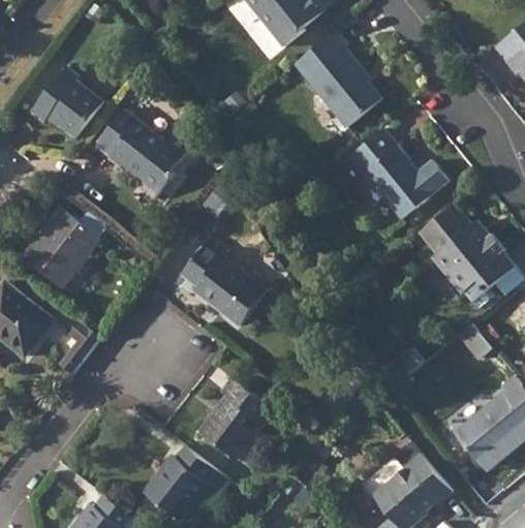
[(246,0),(283,47),(304,30),(300,26),(323,7),(317,0),(246,0)]
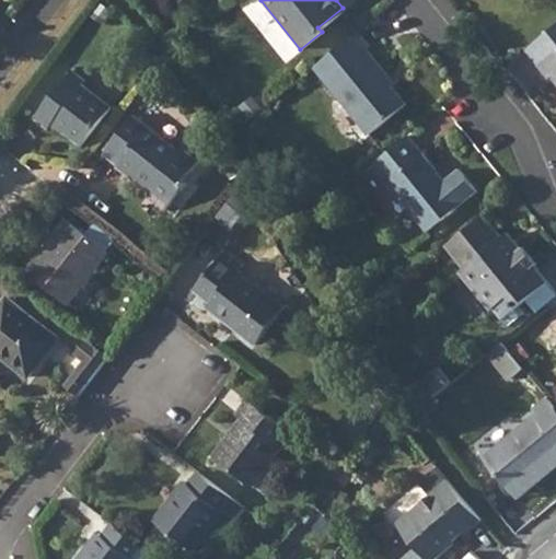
[(355,32),(311,68),(363,135),(403,103),(380,76),(383,73),(363,49),(367,47),(355,32)]
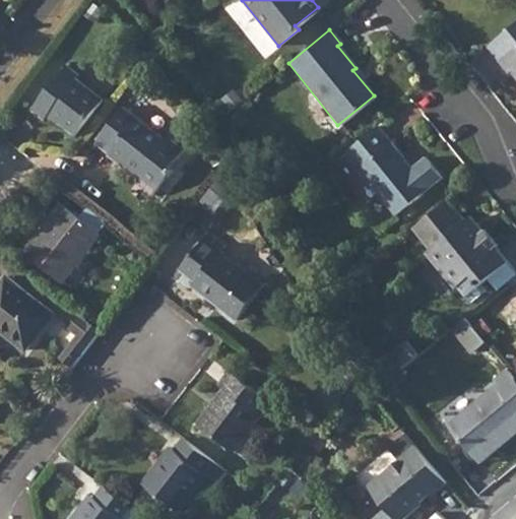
[(515,45),(496,61),(506,73),(511,69),(515,74),(515,45)]
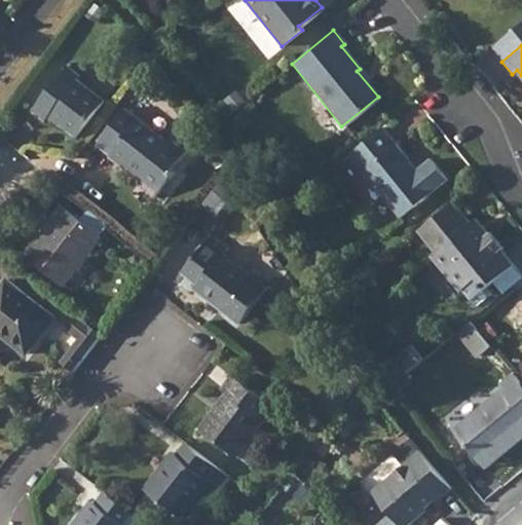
[(47,116),(50,119),(78,86),(73,83),(76,79),(64,68),(31,110),(44,121),(47,116)]
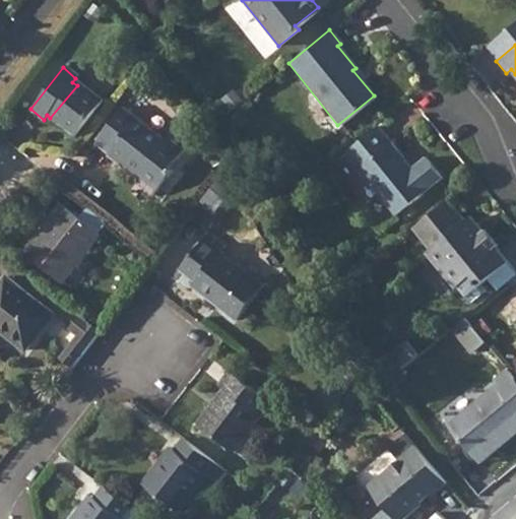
[(77,85),(50,118),(74,135),(100,103),(77,85)]
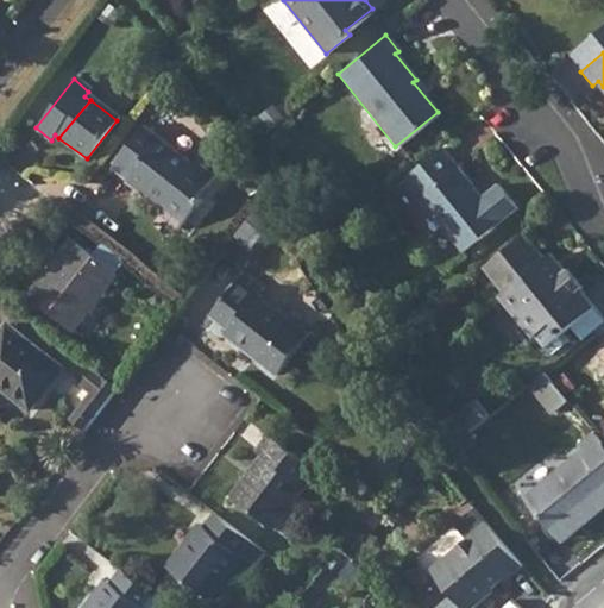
[(144,129),(113,170),(129,181),(131,180),(143,189),(140,192),(182,224),(201,200),(197,198),(218,174),(196,157),(190,164),(144,129)]
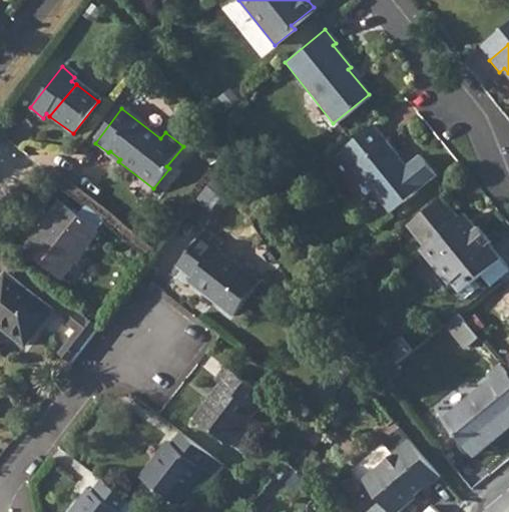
[(370,124),(338,149),(388,211),(433,175),(416,154),(403,165),(370,124)]
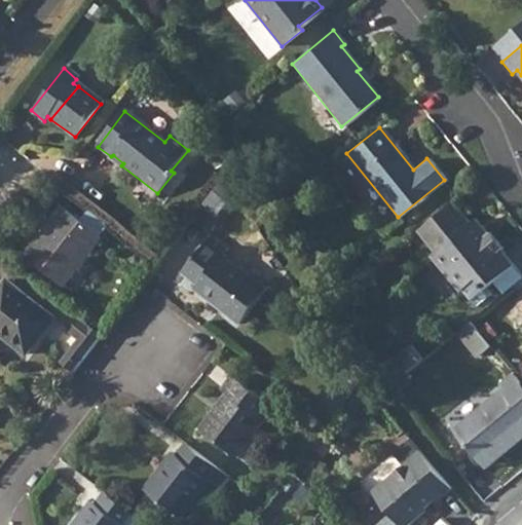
[(229,167),(199,205),(214,217),(238,186),(229,167)]
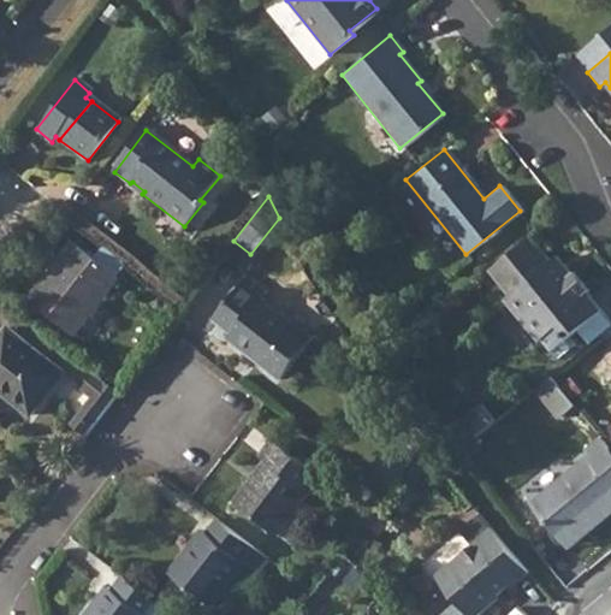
[(528,235),(488,266),(508,290),(504,294),(539,337),(541,335),(556,323),(565,333),(598,308),(582,289),(585,288),(570,271),(569,272),(565,267),(559,273),(528,235)]
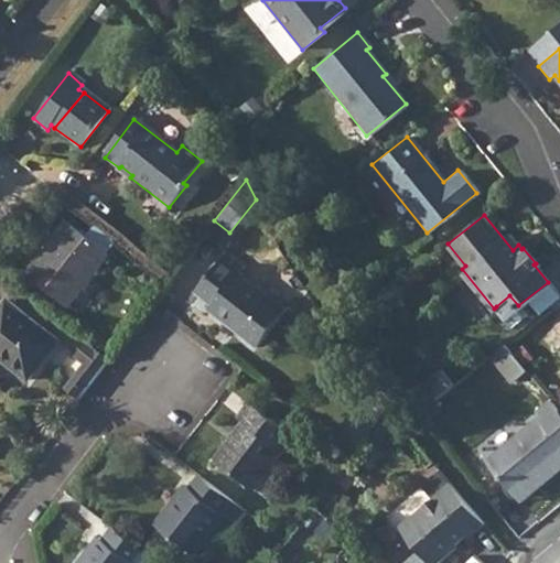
[(85,239),(65,224),(23,275),(66,309),(107,257),(85,239)]
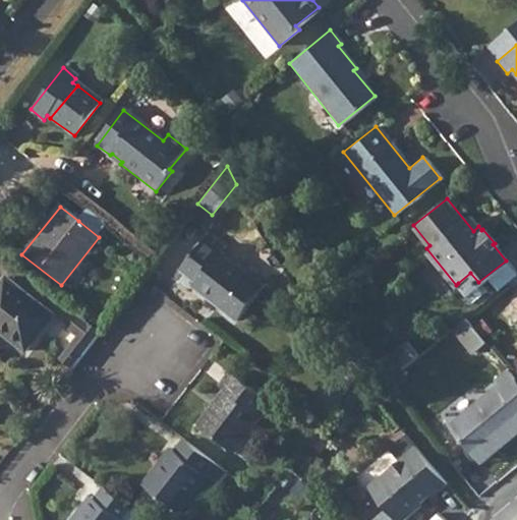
[(78,221),(99,237),(108,224),(88,209),(78,221)]
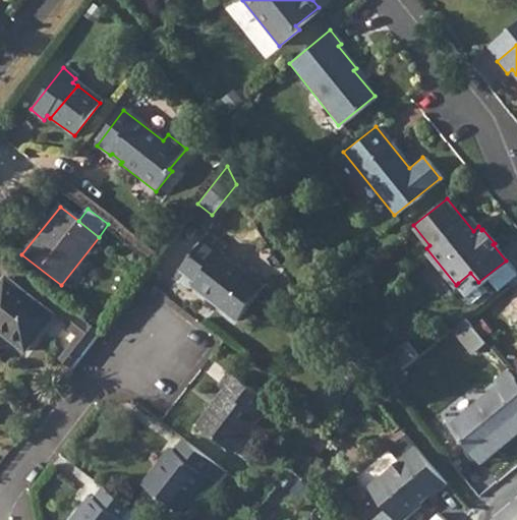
[(207,234),(178,272),(194,283),(191,288),(235,322),(262,287),(218,252),(222,247),(207,234)]
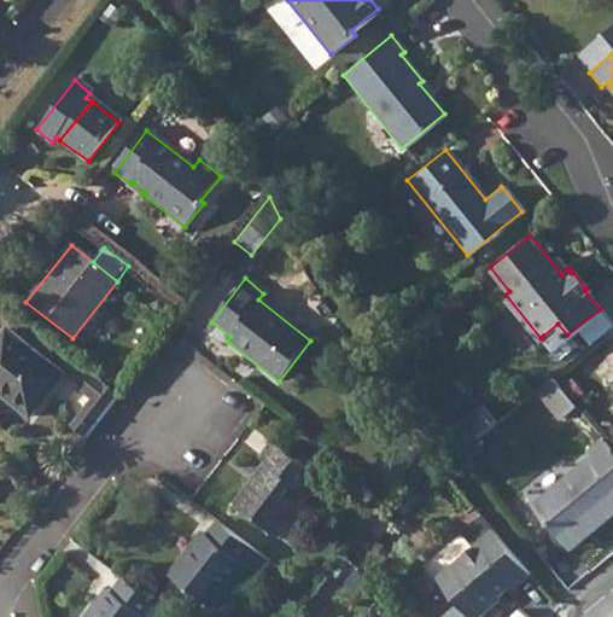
[(558,324),(543,336),(553,347),(567,335),(558,324)]
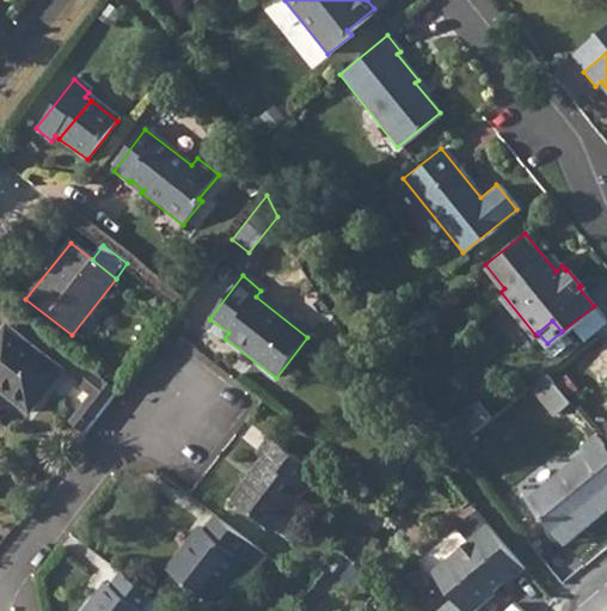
[(4,325),(0,330),(0,393),(28,414),(61,371),(4,325)]
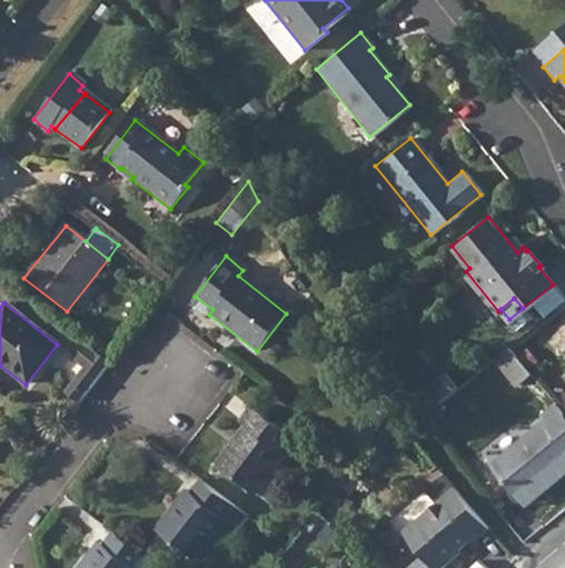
[(507,345),(493,356),(515,384),(529,372),(507,345)]
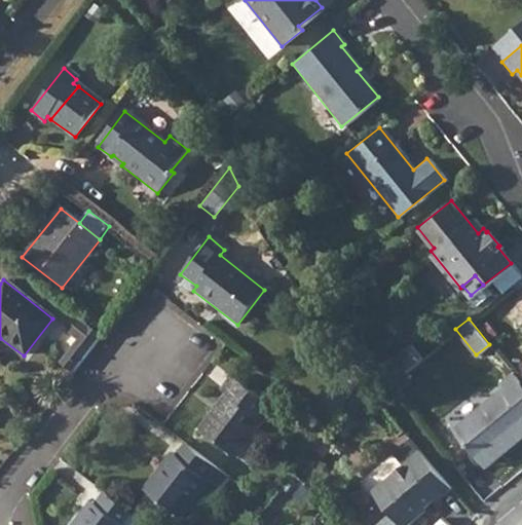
[(75,340),(65,353),(77,363),(99,336),(78,320),(68,334),(75,340)]
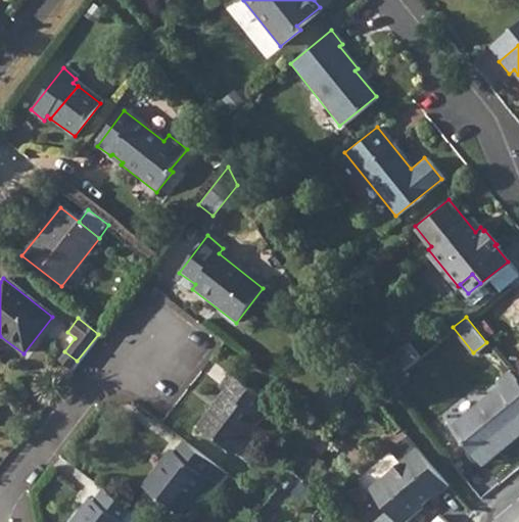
[(387,358),(398,371),(418,356),(407,342),(387,358)]
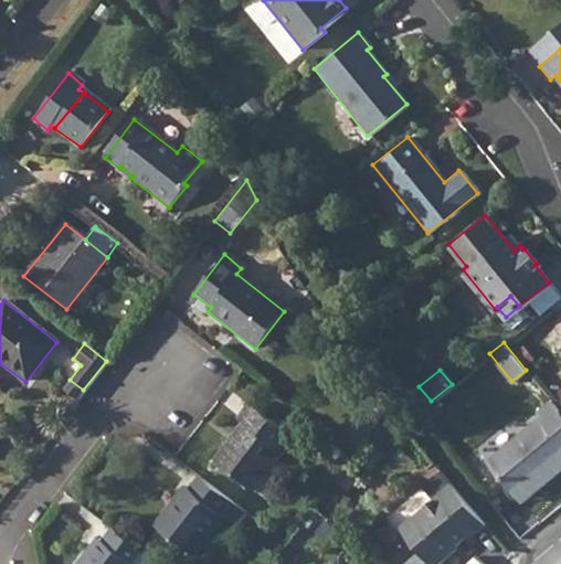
[(70,380),(61,391),(75,401),(83,390),(70,380)]
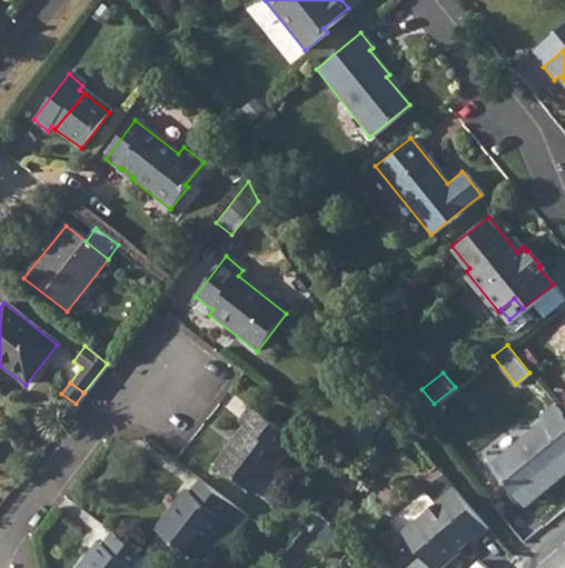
[(564,417),(553,402),(536,416),(539,421),(487,464),(516,499),(544,476),(548,480),(564,466),(564,417)]
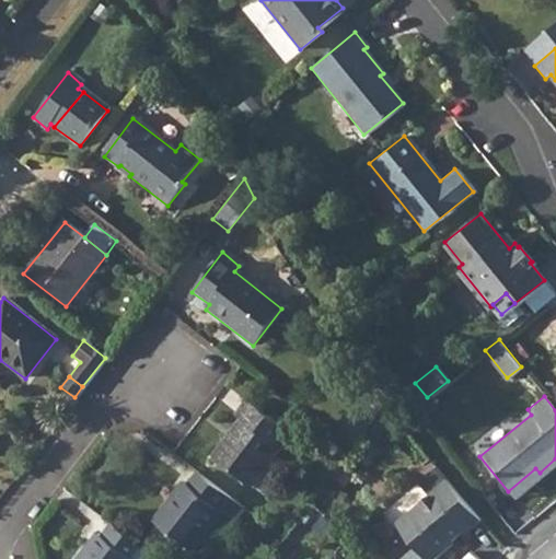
[(239,421),(211,457),(250,487),(289,435),(245,402),(233,417),(239,421)]
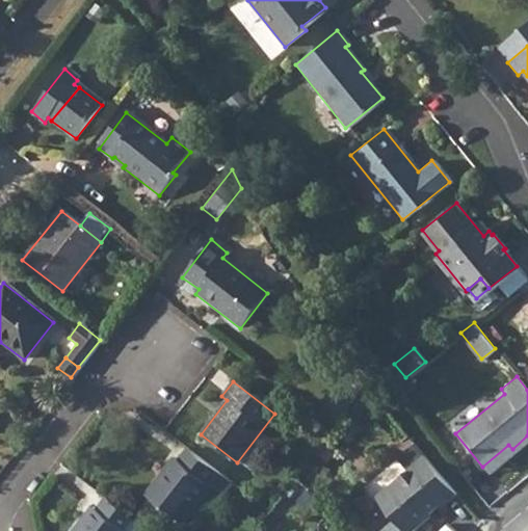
[(347,393),(355,399),(362,391),(353,385),(347,393)]
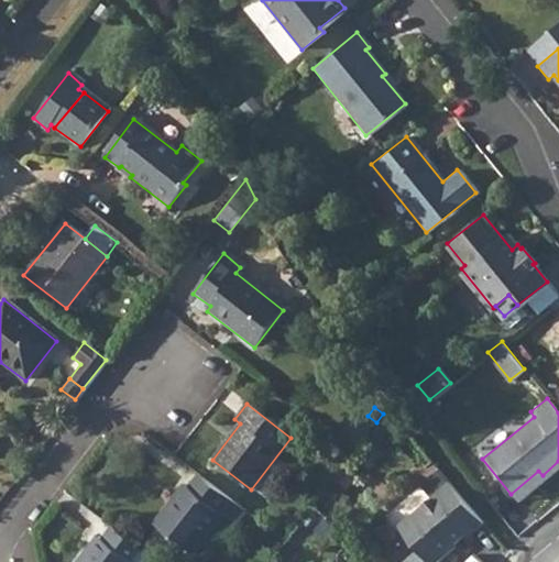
[(376,422),(387,438),(397,429),(384,412),(383,414),(376,422)]
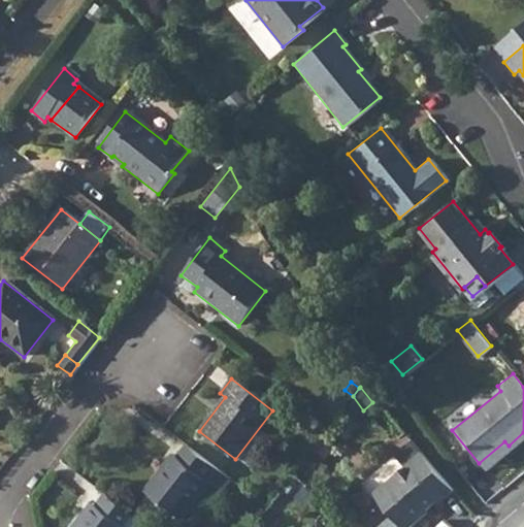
[(143,493),(161,506),(178,520),(206,484),(204,482),(214,470),(183,447),(174,458),(172,456),(143,493)]
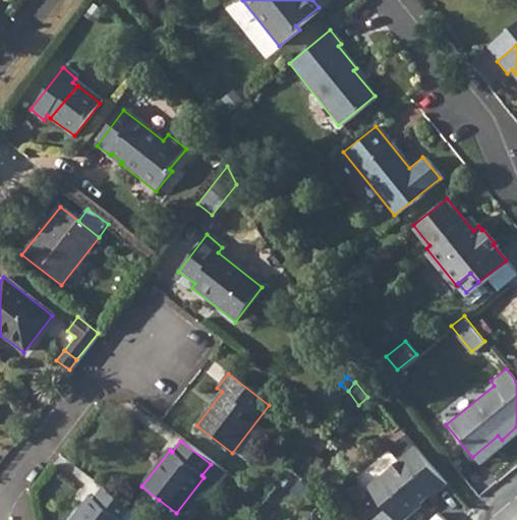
[(367,490),(383,510),(386,513),(377,519),(407,519),(415,514),(413,511),(431,497),(433,500),(447,488),(421,459),(414,450),(367,490)]
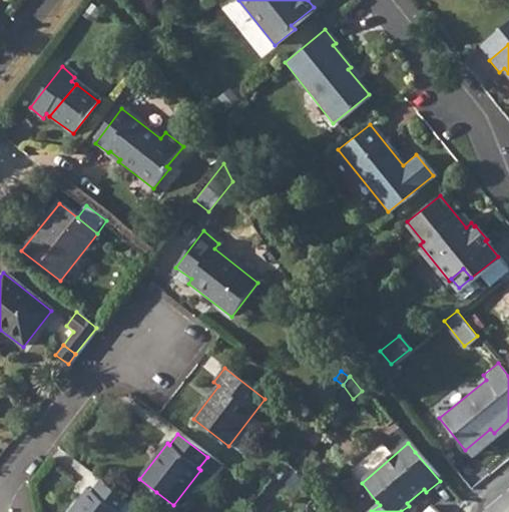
[(156,492),(139,479),(135,485),(151,497),(156,492)]
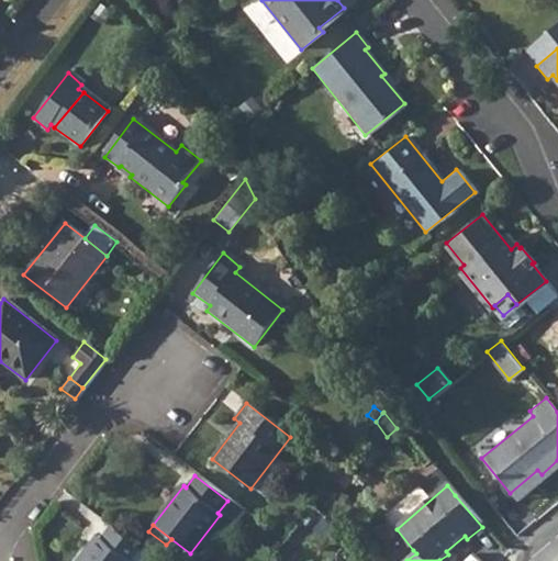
[(135,560),(142,552),(108,527),(99,539),(96,537),(77,560),(135,560)]
